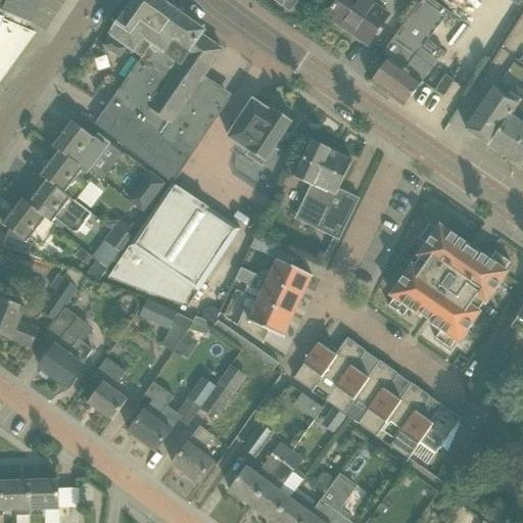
[(0,0),(0,81),(34,35),(21,29),(25,21),(28,22),(37,0),(0,0)]
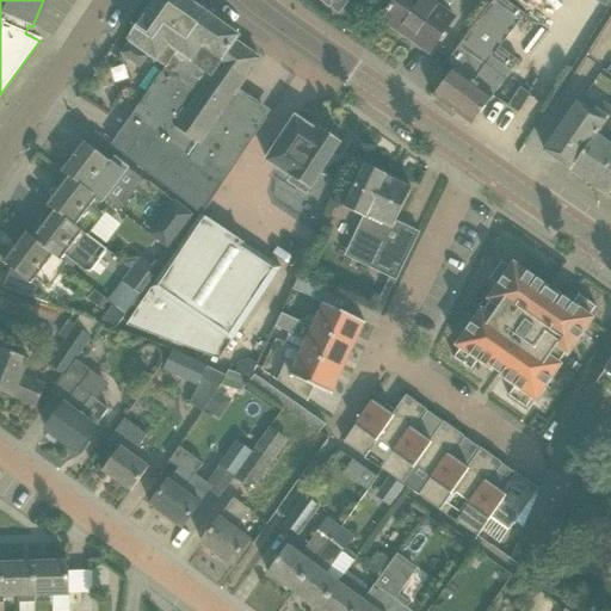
[(112,146),(202,216),(267,118),(235,96),(259,60),(236,43),(240,38),(186,0),(155,0),(127,42),(130,44),(122,55),(142,68),(149,59),(158,65),(158,63),(166,68),(112,146)]
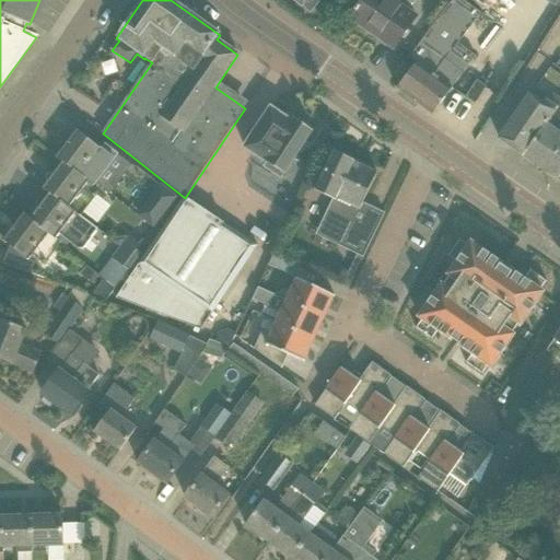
[(303,7),(310,12),(319,0),(292,0),(302,8),(303,7)]
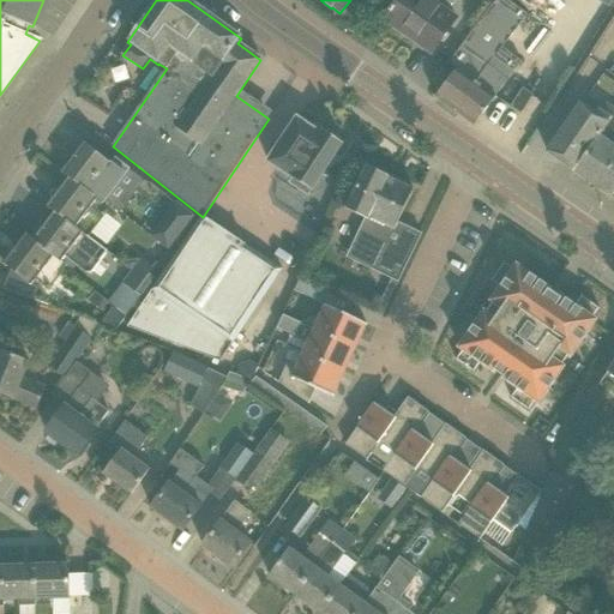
[(405,28),(435,48),(458,17),(434,0),(398,0),(393,7),(392,6),(389,11),(390,12),(384,22),(402,34),(405,28)]
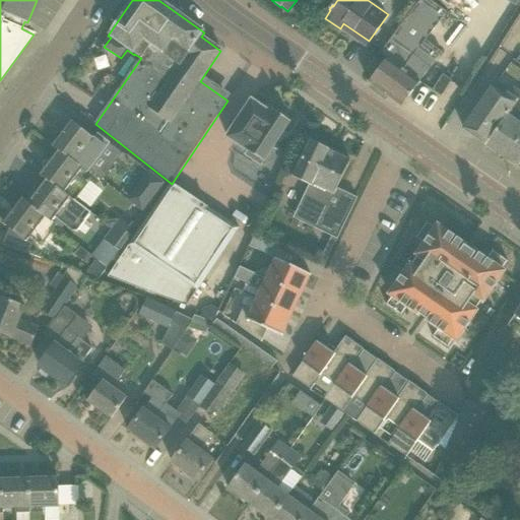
[(430,0),(417,0),(416,2),(416,1),(379,54),(386,58),(368,82),(402,108),(442,52),(425,40),(446,11),(430,0)]
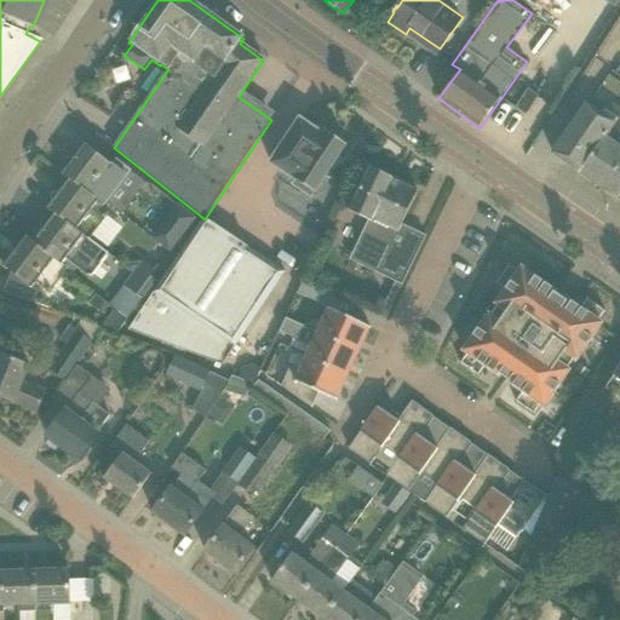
[(527,89),(515,108),(526,115),(538,96),(527,89)]
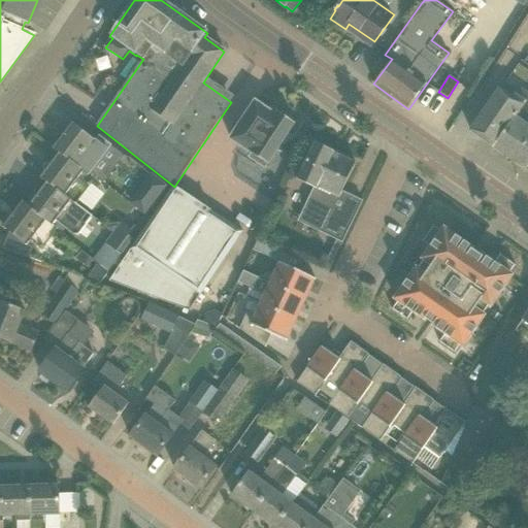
[(483,114),(470,131),(493,146),(493,147),(501,154),(527,171),(527,124),(515,116),(522,105),(514,99),(513,98),(499,90),(483,114)]
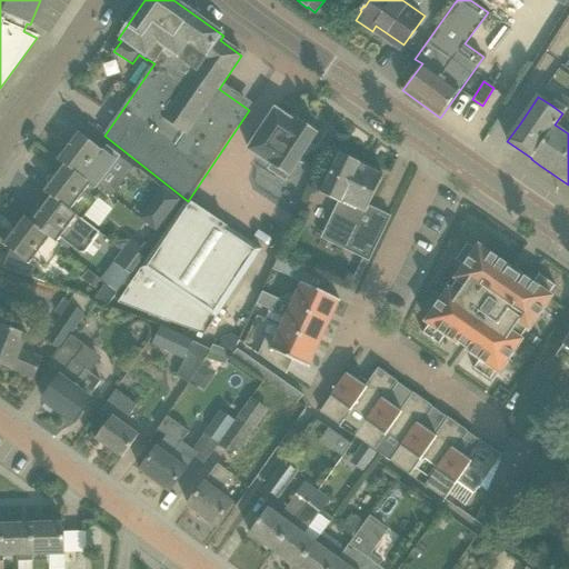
[(269,170),(285,181),(288,177),(289,178),(318,133),(300,121),(297,125),(276,110),(249,151),(271,166),(269,170)]
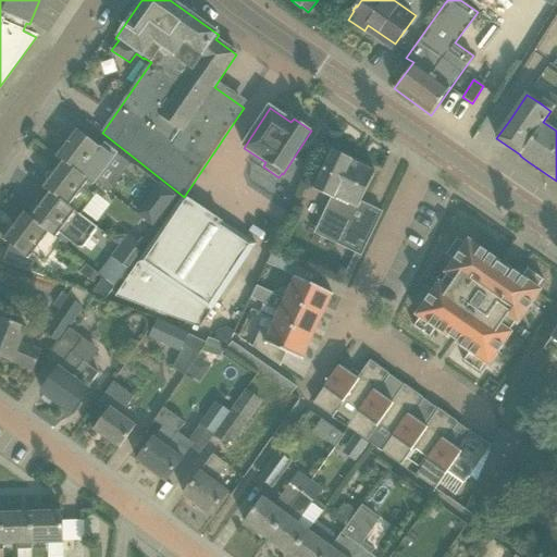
[(93,186),(118,153),(104,144),(100,149),(76,131),(67,143),(59,144),(60,152),(57,158),(63,162),(93,186)]
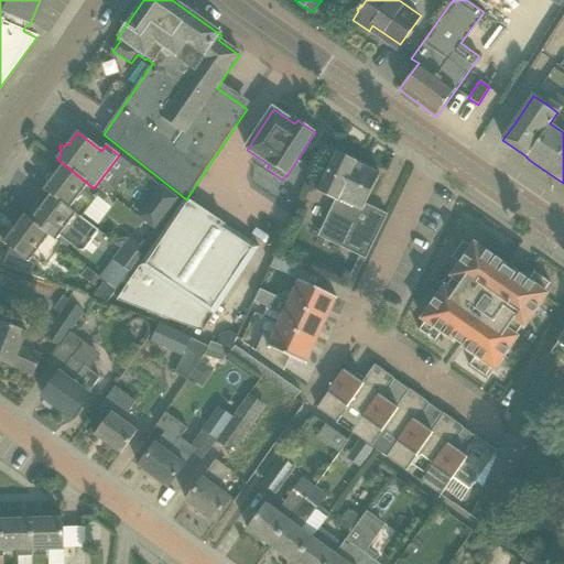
[(337,152),(318,191),(336,199),(322,228),(331,232),(347,240),(343,249),(351,252),(366,259),(388,215),(366,205),(380,174),(357,163),(358,162),(337,152)]
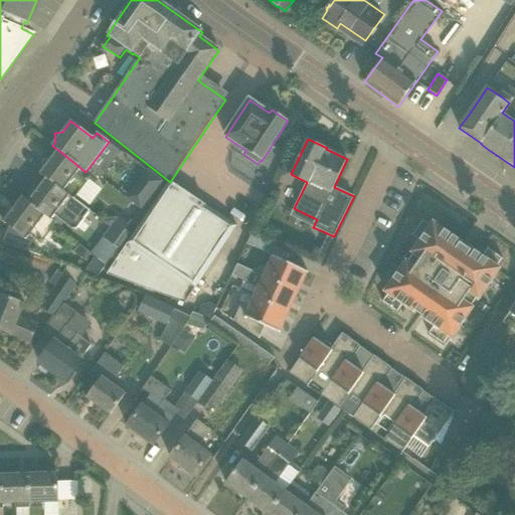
[(39,174),(45,179),(74,200),(89,181),(82,176),(86,172),(58,150),(50,160),(42,161),(43,169),(39,174)]
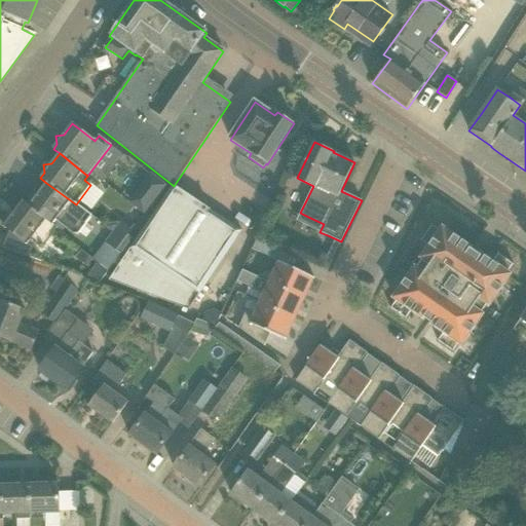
[(166,185),(151,174),(128,202),(144,215),(166,185)]
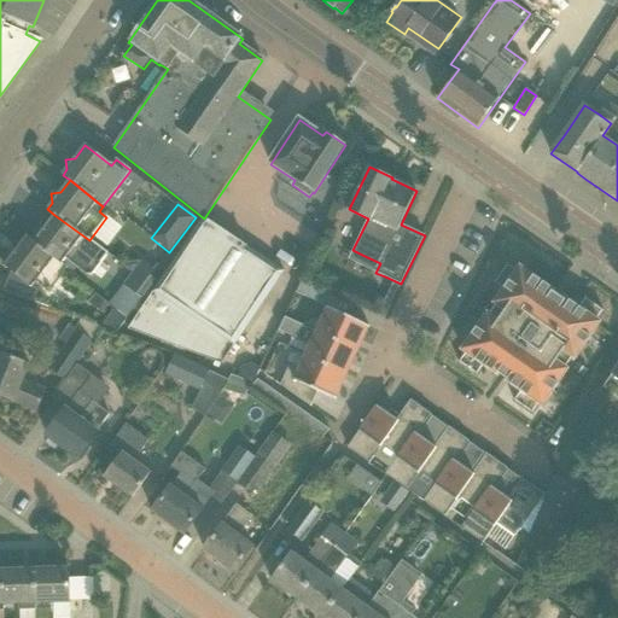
[(65,260),(89,278),(108,255),(89,240),(54,215),(52,219),(41,220),(42,231),(34,243),(62,264),(65,260)]
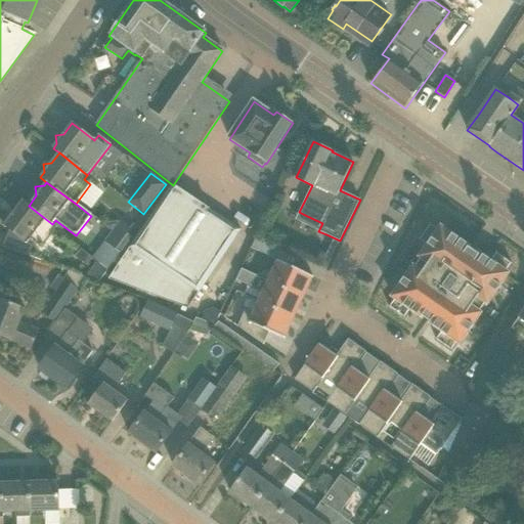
[(108,279),(187,308),(241,230),(208,208),(207,210),(192,201),(193,199),(191,198),(189,199),(176,189),(135,251),(130,248),(108,279)]
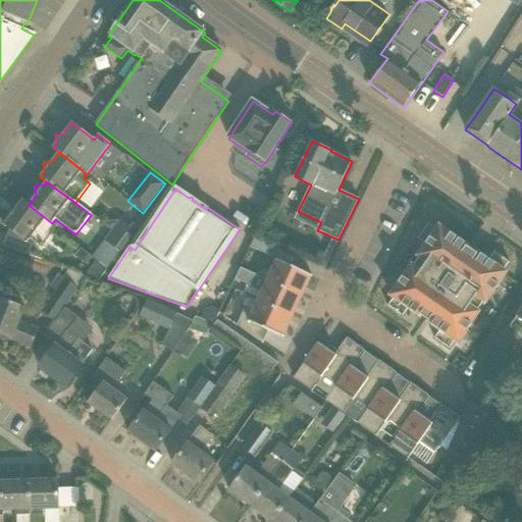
[(3,246),(29,256),(33,245),(27,243),(30,239),(41,247),(56,226),(52,223),(29,205),(22,200),(18,205),(10,206),(11,214),(3,225),(9,229),(3,246)]
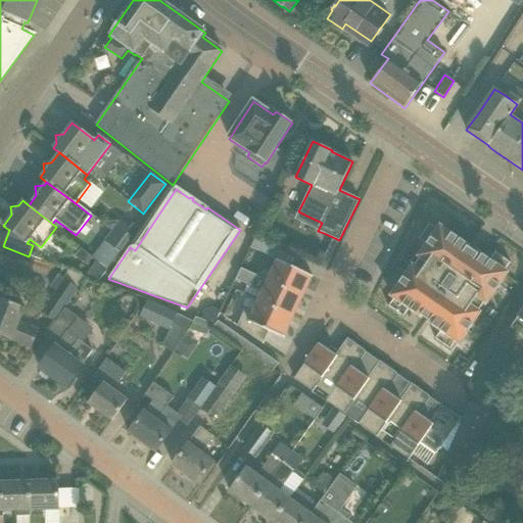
[(111,232),(122,240),(131,228),(120,221),(120,222),(117,221),(105,223),(104,225),(112,231),(111,232)]
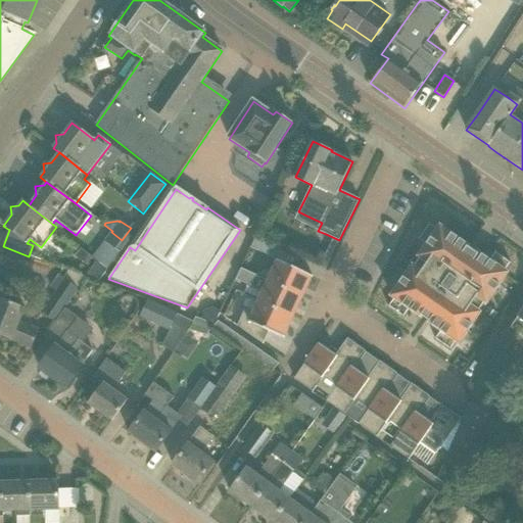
[(490,260),(469,248),(470,247),(440,227),(438,230),(429,224),(419,240),(427,245),(419,257),(420,257),(414,267),(413,266),(391,296),(393,298),(388,306),(403,318),(410,310),(421,318),(422,316),(430,322),(429,324),(440,331),(435,339),(450,350),(456,342),(459,344),(508,274),(505,272),(511,264),(495,252),(490,260)]
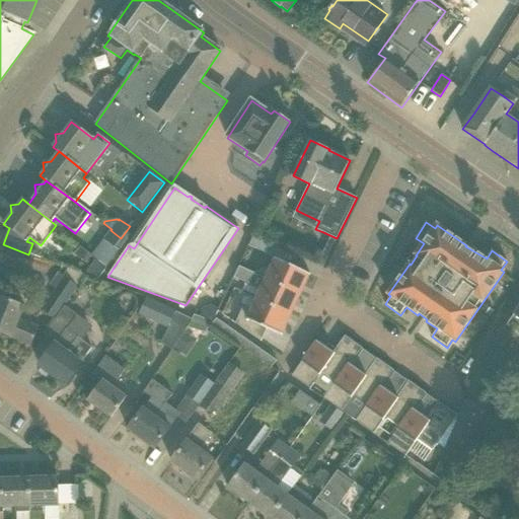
[(96,256),(107,266),(119,250),(115,246),(121,238),(110,230),(92,253),(96,256)]
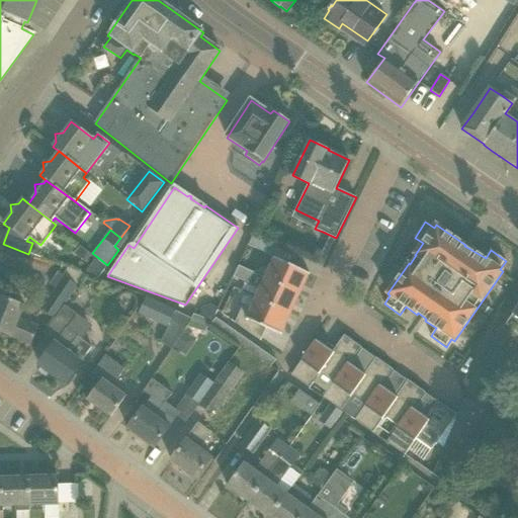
[(253,237),(248,246),(274,258),(295,267),(300,257),(255,236),(254,237),(253,237)]
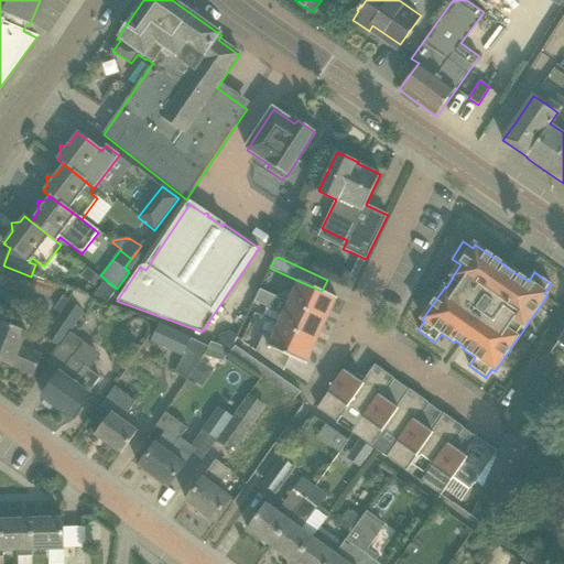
[(91,297),(104,306),(117,289),(105,279),(91,297)]
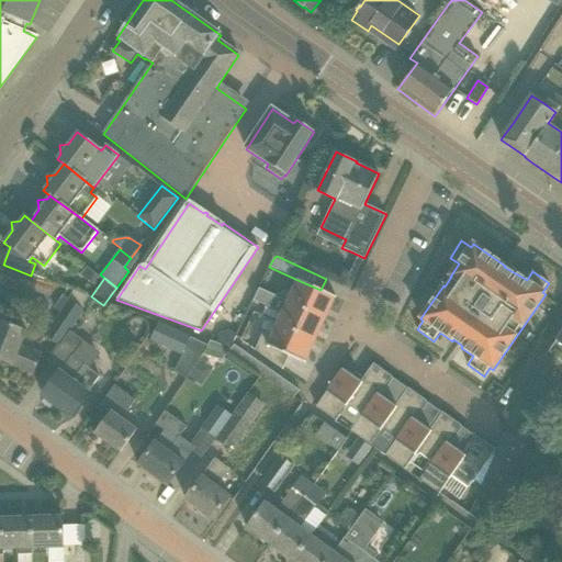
[(298,280),(288,302),(325,319),(336,298),(321,290),(298,280)]
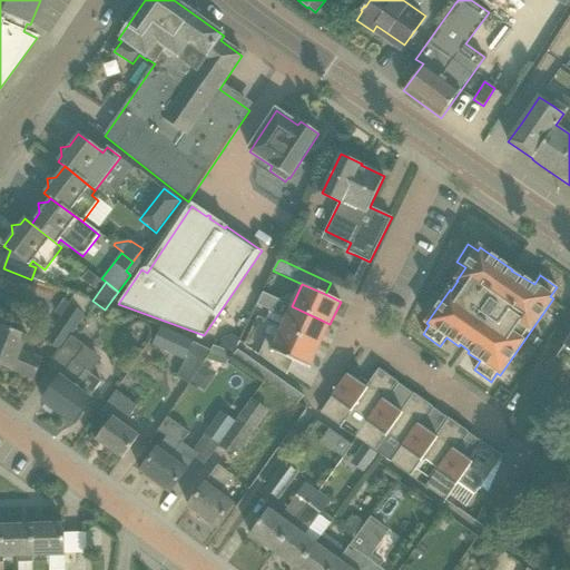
[(273,297),(263,293),(257,304),(267,310),(273,297)]
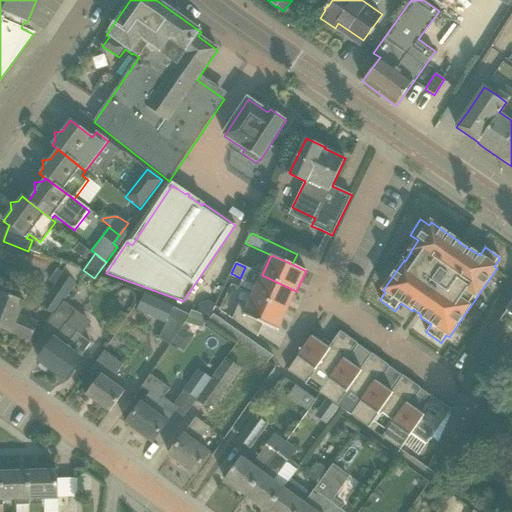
[(40,305),(54,315),(55,316),(64,303),(63,302),(85,272),(76,269),(68,264),(62,272),(58,269),(49,281),(55,285),(40,305)]
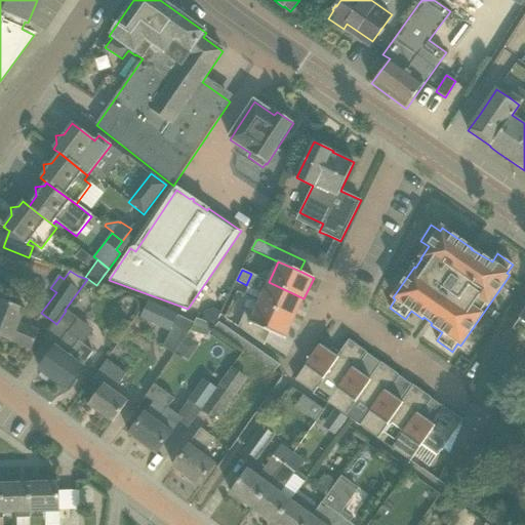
[(294,319),(304,298),(269,282),(258,303),(294,319)]
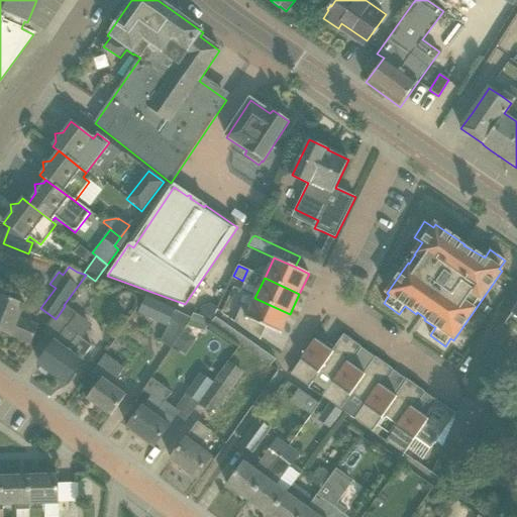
[(0,331),(30,344),(37,327),(18,319),(23,304),(0,294),(0,331)]
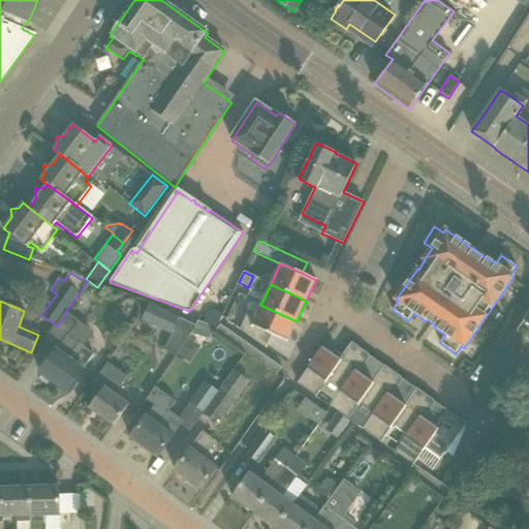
[(164,350),(176,358),(177,355),(187,339),(191,333),(196,327),(195,325),(179,318),(180,316),(150,303),(141,320),(172,335),(164,350)]
